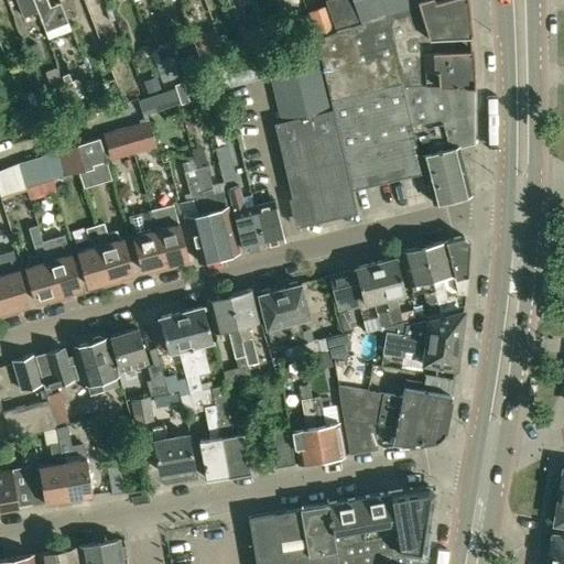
[(38,12),(32,0),(18,0),(24,17),(38,12)]
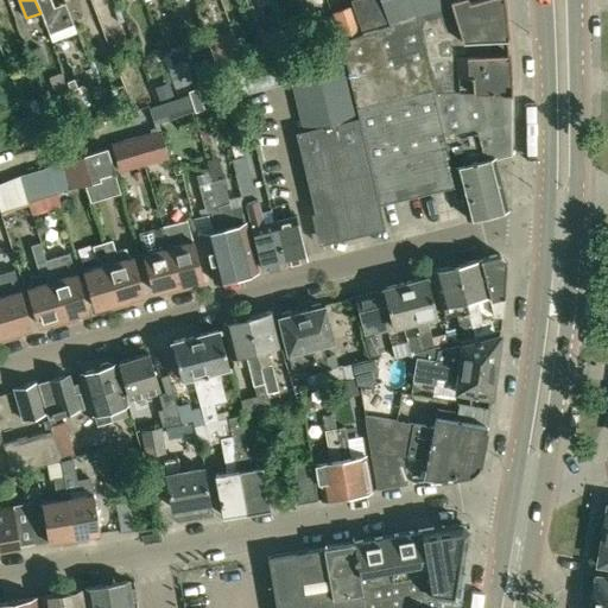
[(35,0),(40,13),(45,26),(58,21),(54,7),(50,0),(35,0)]
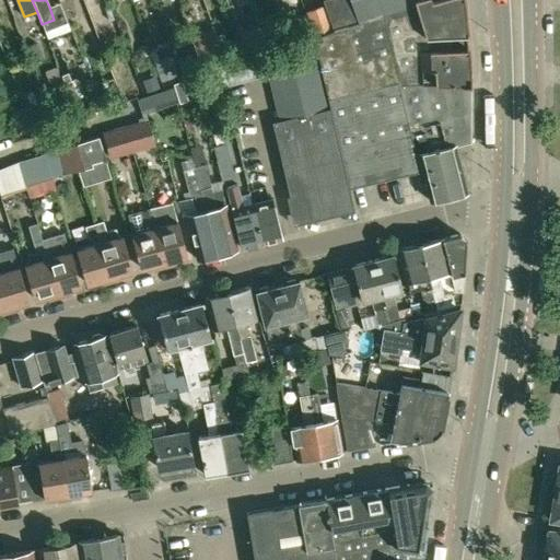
[(312,37),(315,46),(347,183),(417,165),(412,148),(413,148),(409,127),(421,125),(428,152),(455,146),(471,141),(471,127),(470,101),(469,62),(466,20),(464,0),(322,0),(334,31),(312,37)]
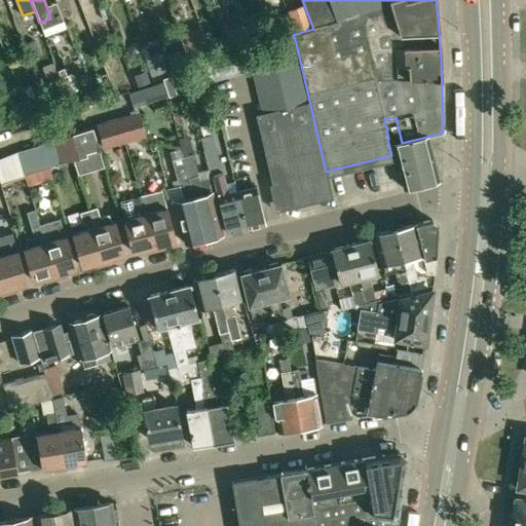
[(269,19),(275,34),(292,29),(287,13),(269,19)]
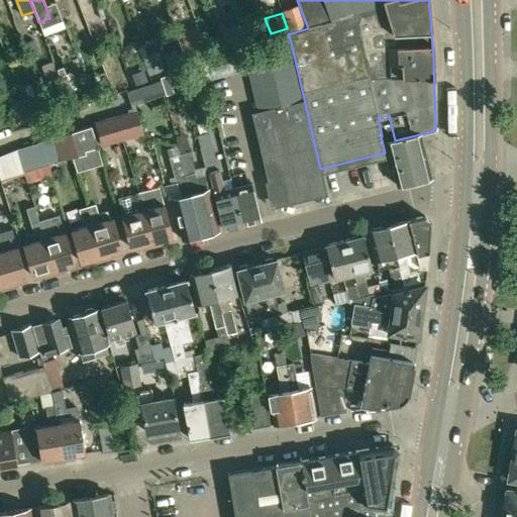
[(242,25),(249,43),(264,38),(257,20),(242,25)]
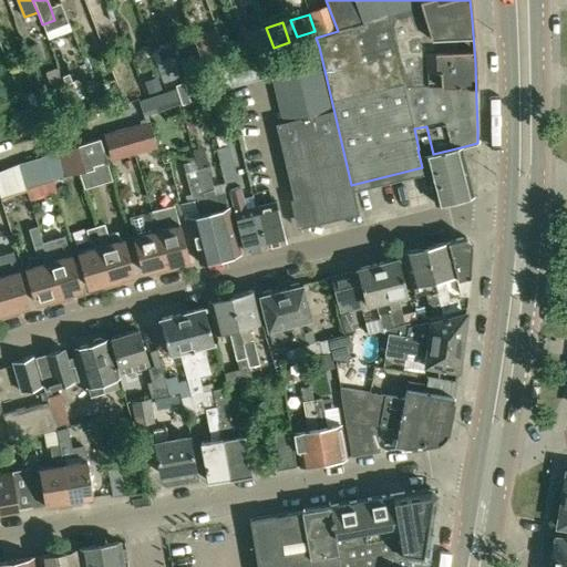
[(271,53),(264,26),(243,32),(250,59),(271,53)]
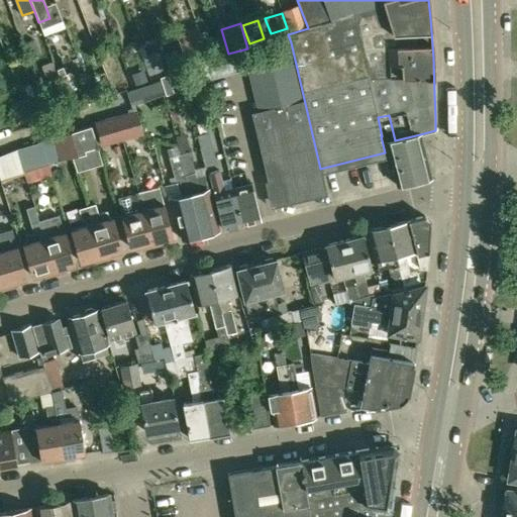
[(202,40),(183,46),(190,66),(209,59),(202,40)]
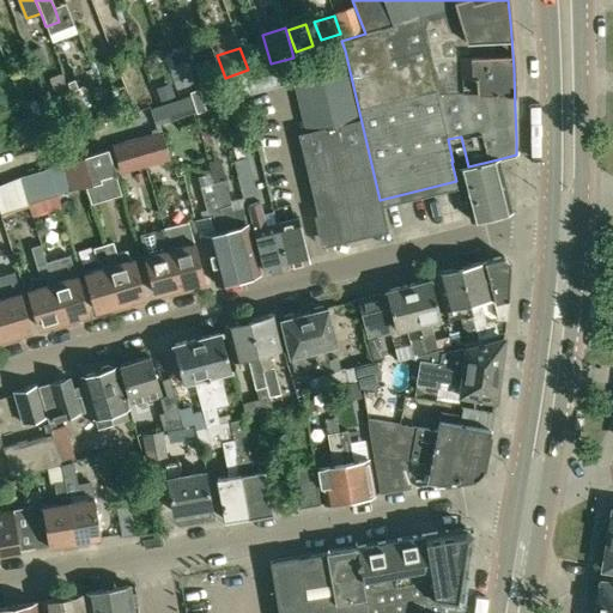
[(380,200),(345,50),(290,62),(305,133),(297,135),(322,240),(386,225),(380,200)]
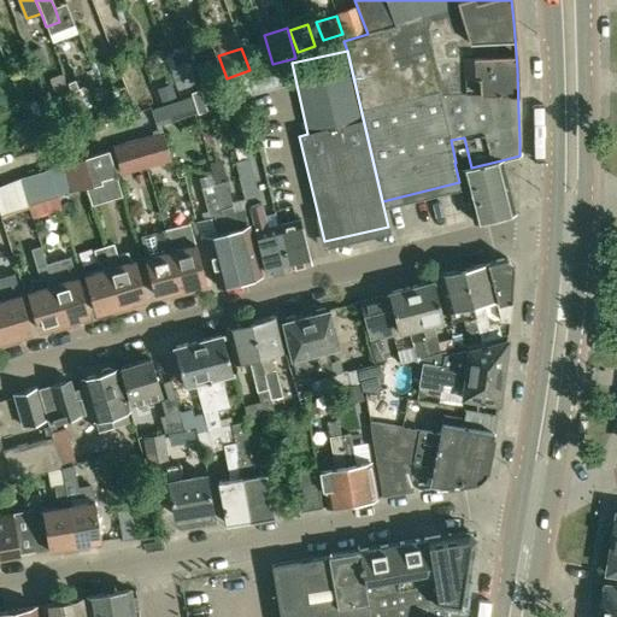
[(194,64),(200,81),(217,75),(211,58),(194,64)]
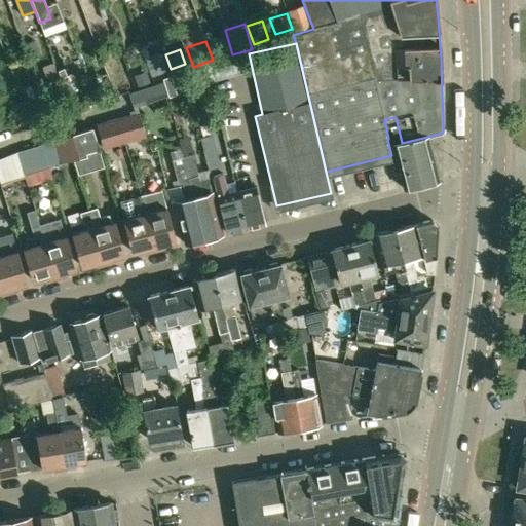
[(160,51),(144,58),(152,77),(167,71),(160,51)]
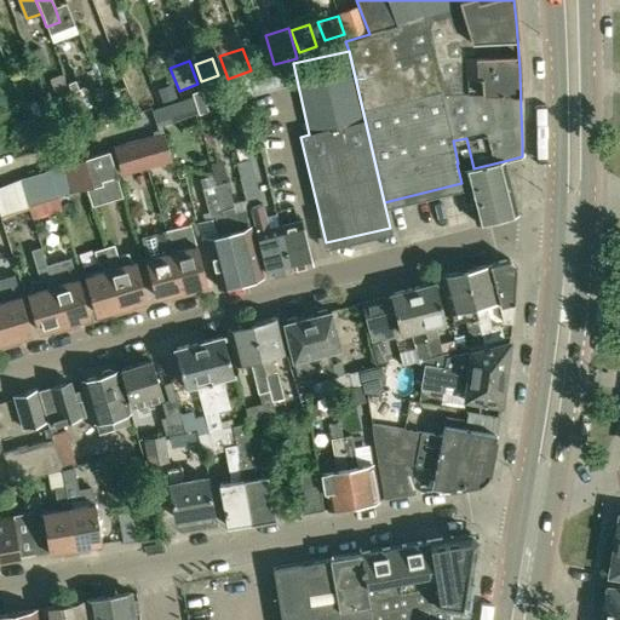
[(62,74),(49,79),(56,95),(68,90),(62,74)]
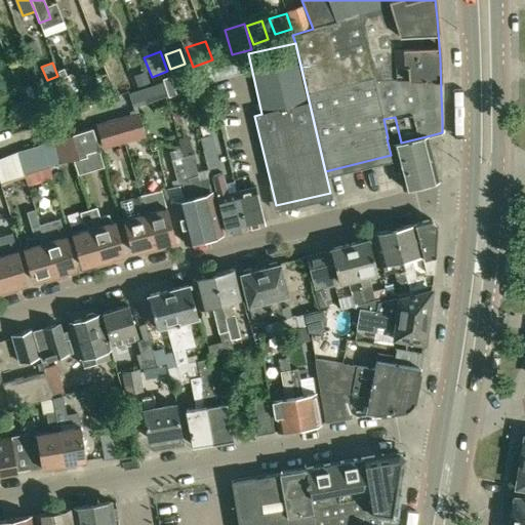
[(73,74),(63,78),(68,90),(77,86),(73,74)]
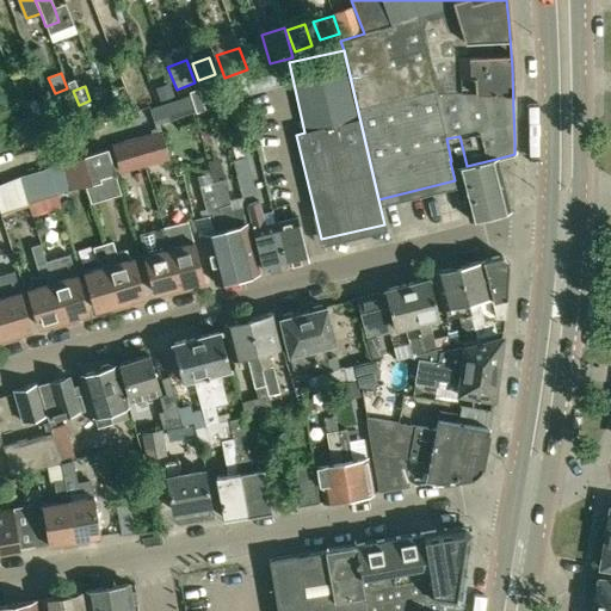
[(195,111),(195,112),(204,110),(198,88),(189,92),(190,93),(195,111)]
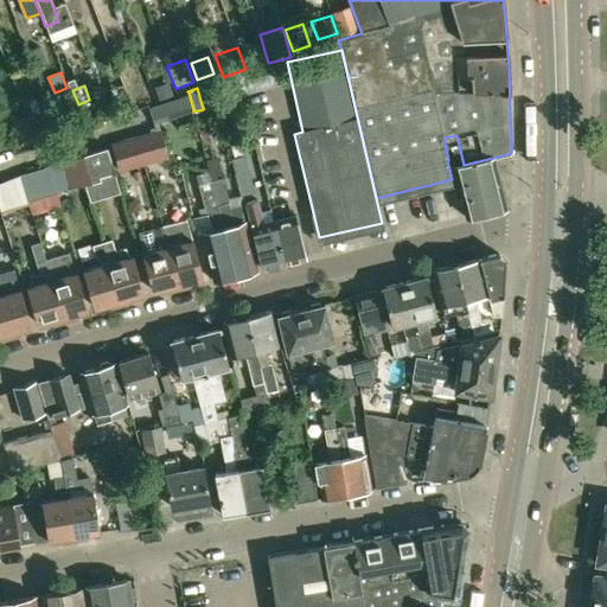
[(193,110),(189,93),(166,100),(147,106),(152,123),(193,110)]
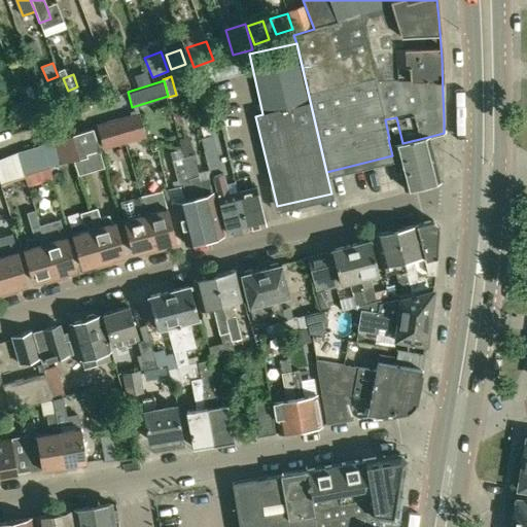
[(139,113),(130,115),(119,118),(126,143),(146,137),(139,113)]
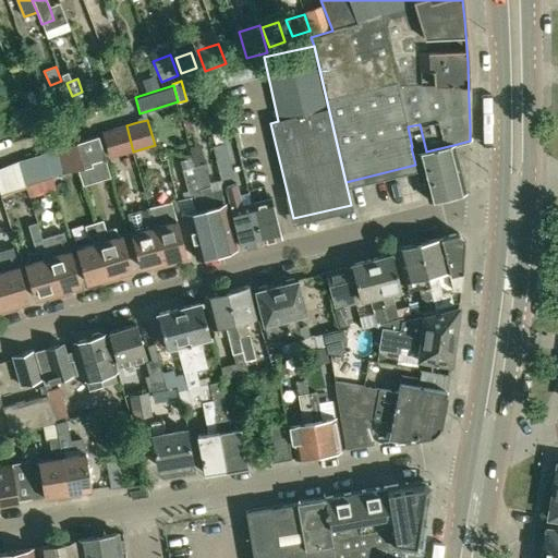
[(108,158),(133,152),(126,125),(101,133),(108,158)]
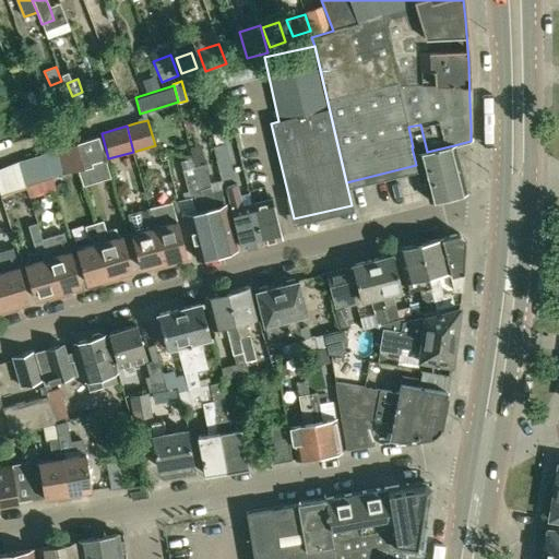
[(71,143),(79,169),(91,166),(90,161),(104,156),(97,134),(82,138),(83,140),(71,143)]
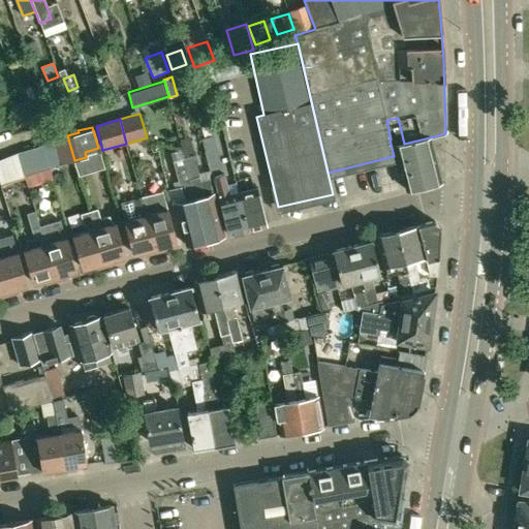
[(67,135),(54,139),(61,164),(74,160),(67,135)]
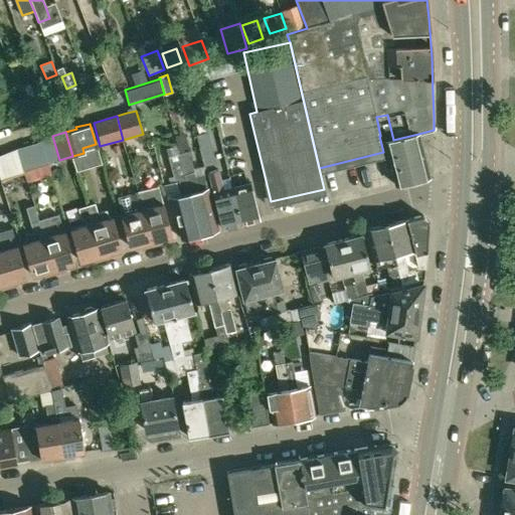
[(418,134),(393,140),(384,141),(394,184),(428,175),(418,134)]
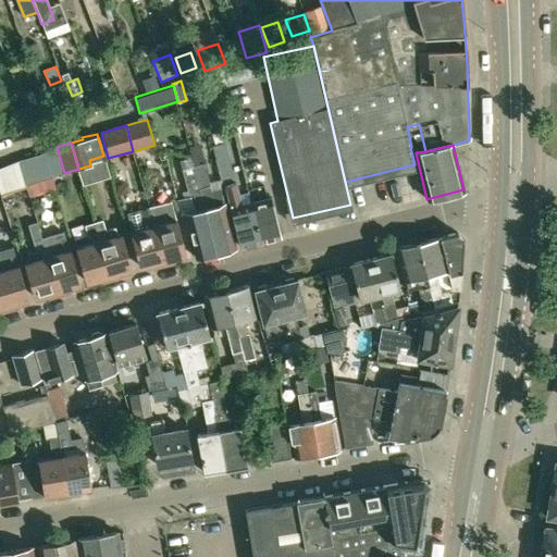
[(22,160),(19,160),(20,162),(26,185),(41,181),(34,156),(22,160)]
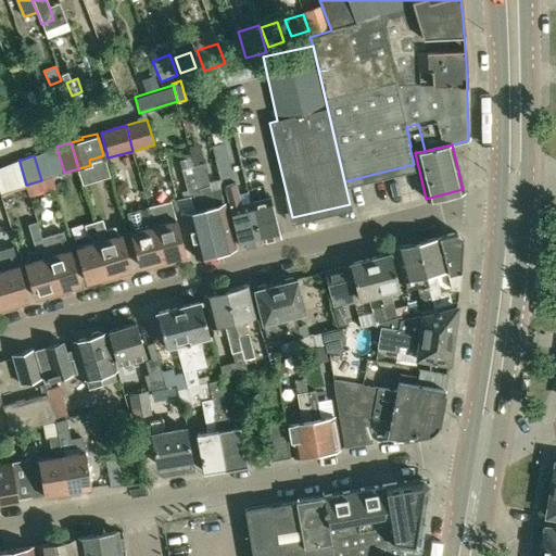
[(232,177),(228,160),(216,162),(220,179),(232,177)]
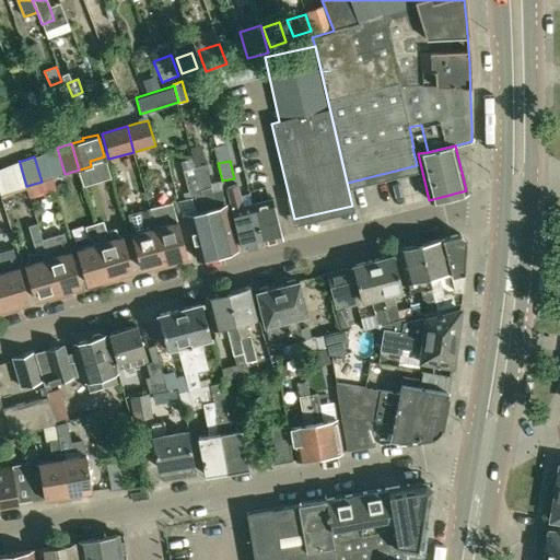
[(20,163),(0,168),(0,194),(26,186),(20,163)]
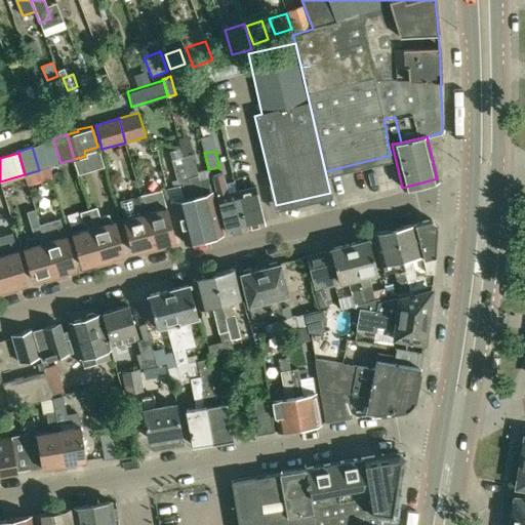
[(185,156),(190,177),(205,237),(223,233),(212,191),(203,193),(194,154),(185,156)]
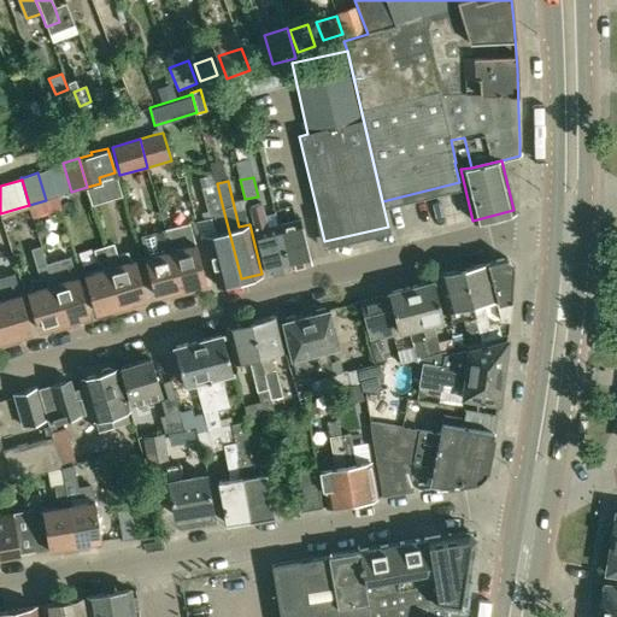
[(218,285),(241,278),(223,209),(217,183),(205,187),(217,234),(207,235),(218,285)]
